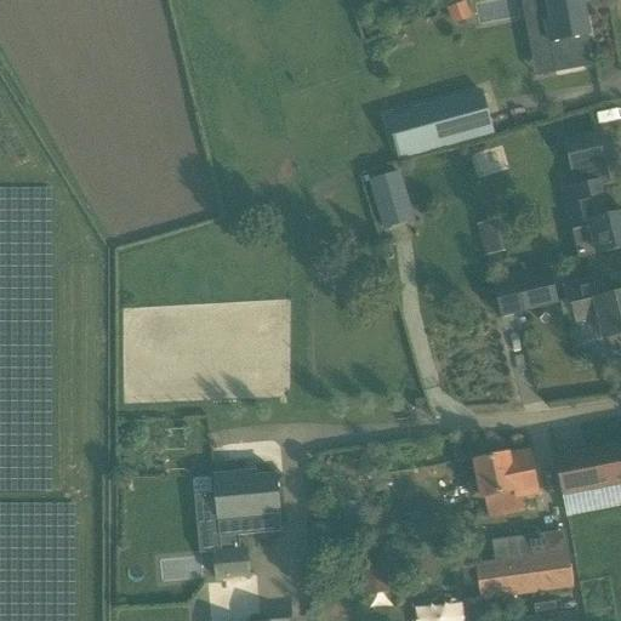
[(546,24),(550,44),(556,73),(591,66),(585,36),(590,35),(582,0),(552,0),(548,1),(552,23),(546,24)]
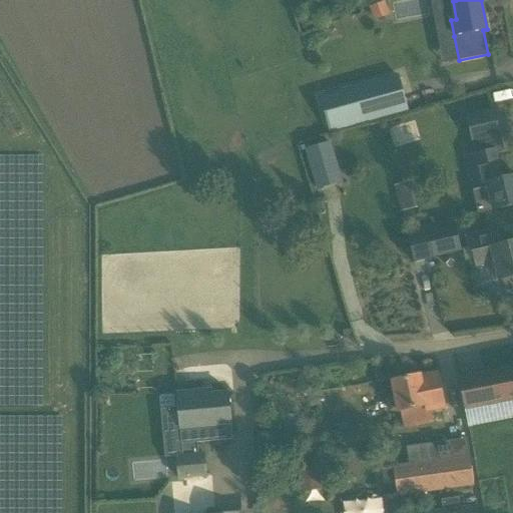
[(388,13),(384,3),(369,9),(373,18),(388,13)]
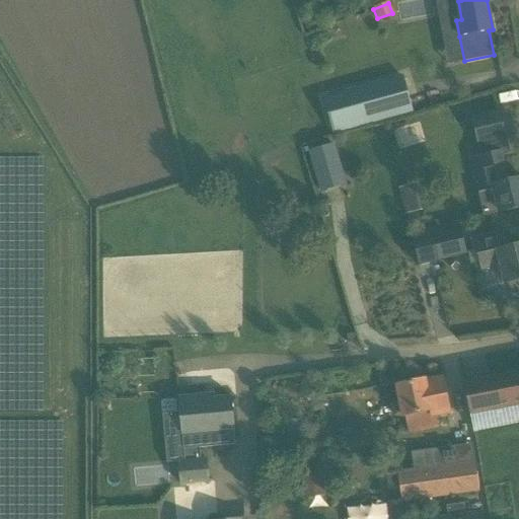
[(322,99),(334,136),(413,112),(401,75),(322,99)]
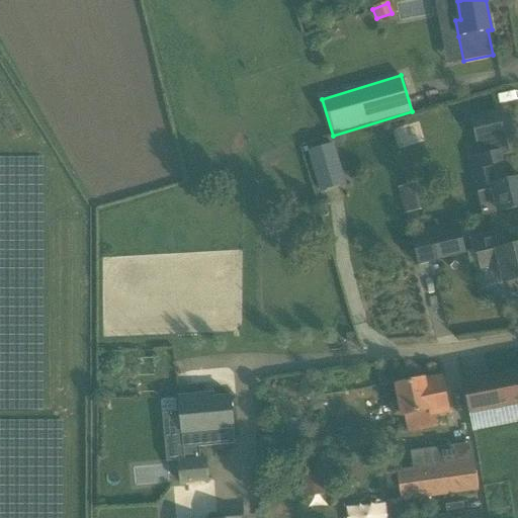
[(478,143),(504,137),(498,112),(471,119),(478,143)]
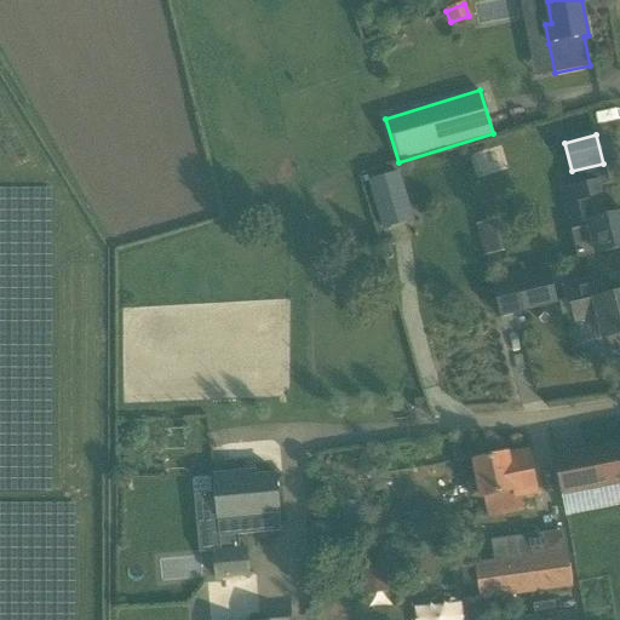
[(397,171),(367,181),(383,230),(413,220),(397,171)]
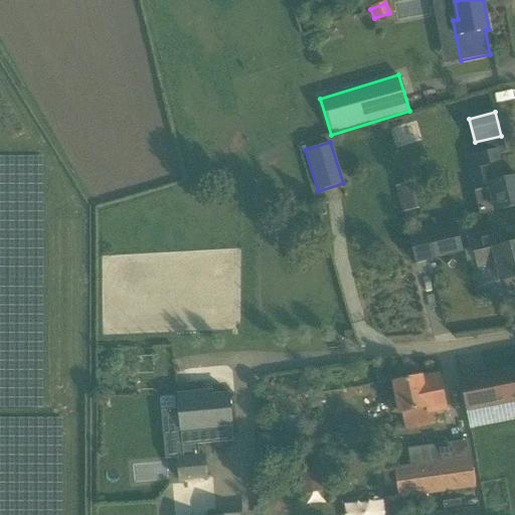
[(486,189),(476,191),(476,192),(480,207),(479,207),(481,215),(514,206),(514,177),(503,181),(496,151),(478,155),(486,189)]
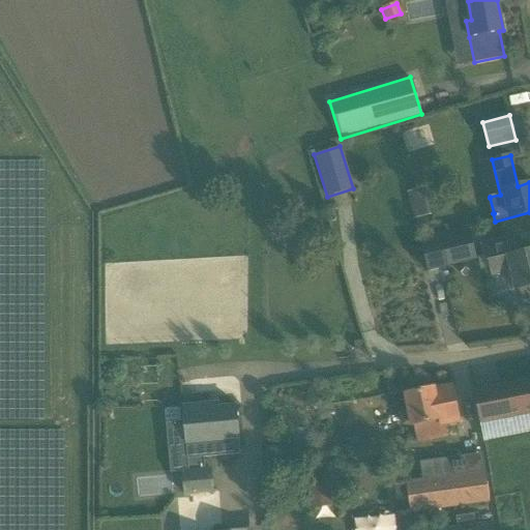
[(415,215),(428,211),(418,187),(406,193),(415,215)]
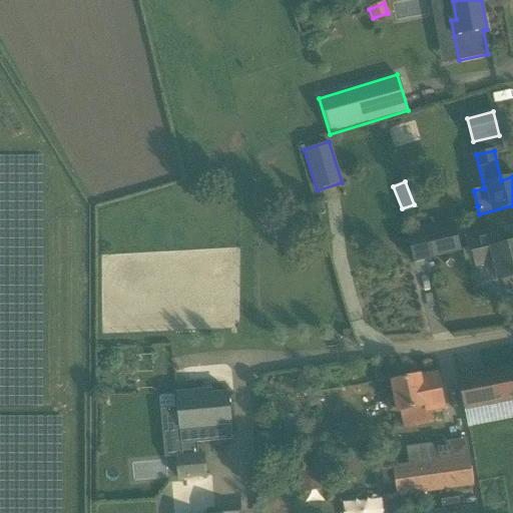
[(454,219),(407,230),(415,263),(462,250),(454,219)]
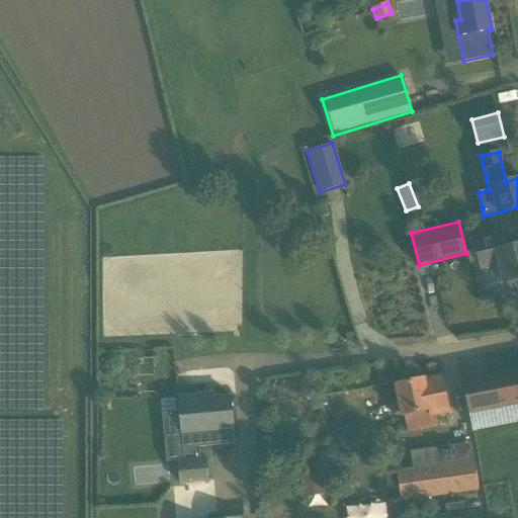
[(517,242),(506,246),(503,232),(472,240),(481,272),(501,267),(504,283),(517,279),(517,242)]
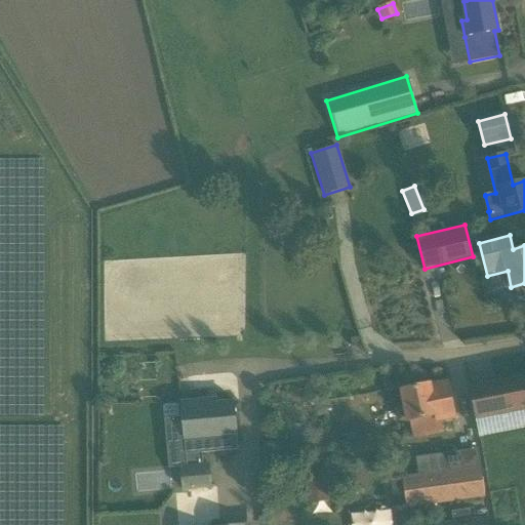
[(524,376),(470,388),(476,420),(524,410),(524,376)]
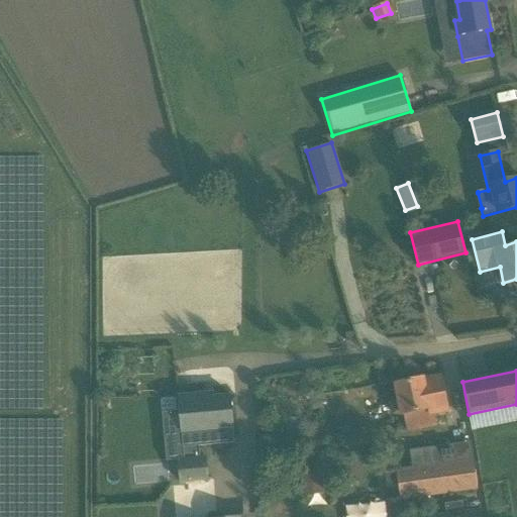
[(430,415),(434,414),(448,411),(441,377),(424,381),(424,379),(395,385),(399,400),(392,405),(394,414),(402,416),(429,410),(430,415)]
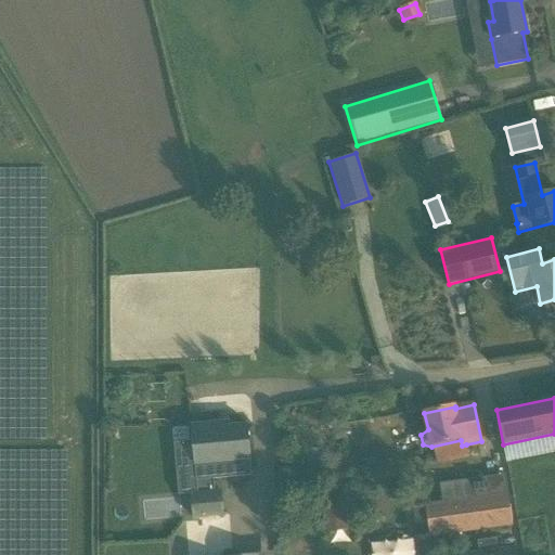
[(214,462),(226,461),(250,459),(247,425),(221,427),(220,423),(192,426),(198,494),(192,494),(194,519),(226,516),(223,489),(216,489),(214,462)]
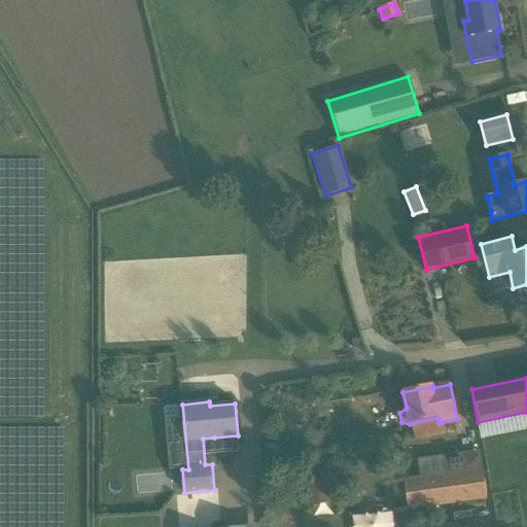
[(409,510),(487,499),(483,468),(405,480),(409,510)]
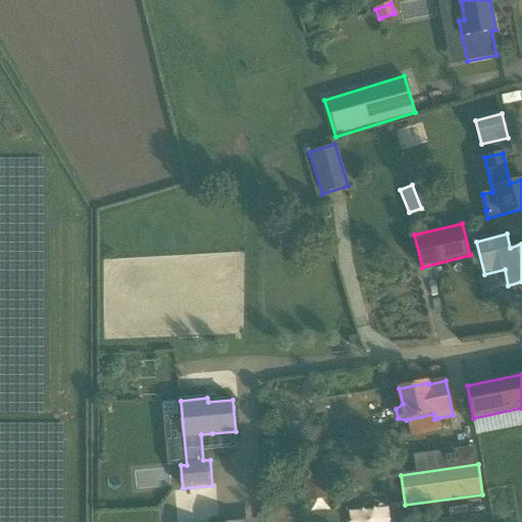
[(363,467),(347,469),(349,489),(366,486),(363,467)]
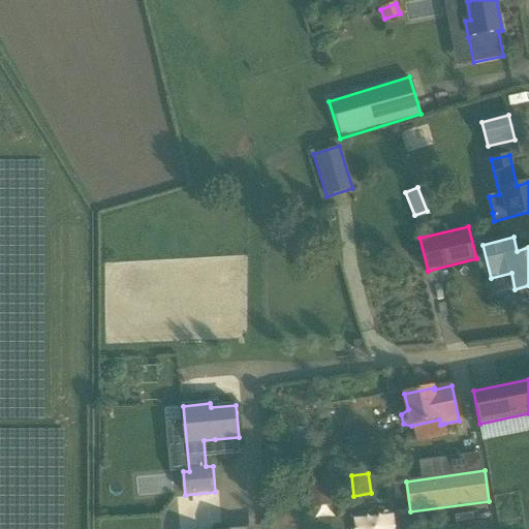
[(329,480),(306,485),(309,503),(332,499),(329,480)]
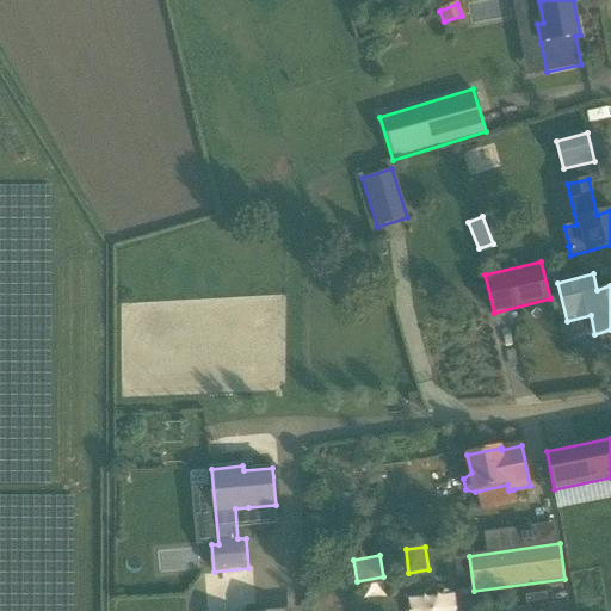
[(525,596),(528,610),(520,610),(569,610),(568,605),(550,608),(548,592),(525,596)]
